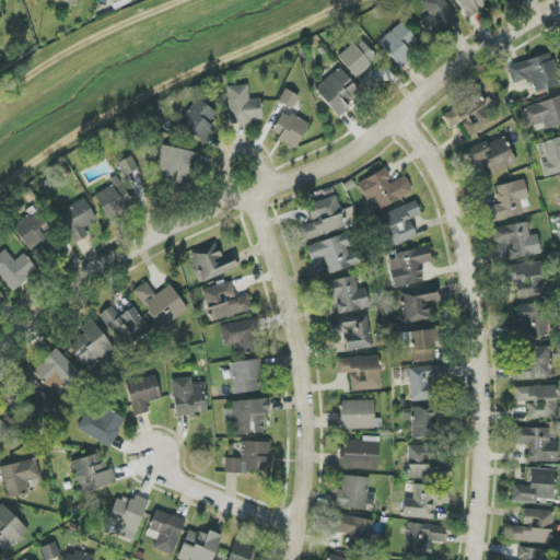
[(429,16),(420,21),(430,38),(457,23),(445,0),(423,0),(421,1),(429,16)]
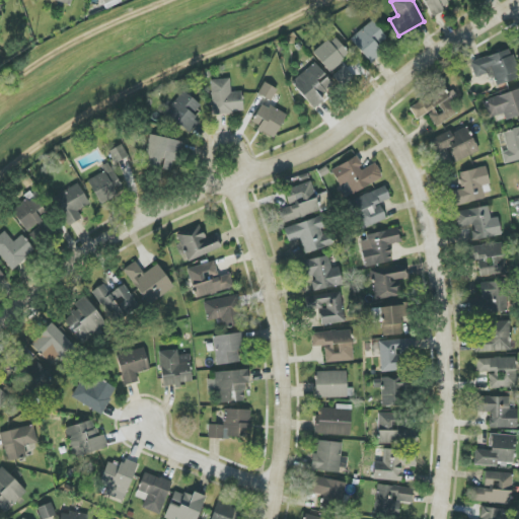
[(422,0),(431,15),(457,0),(422,0)]
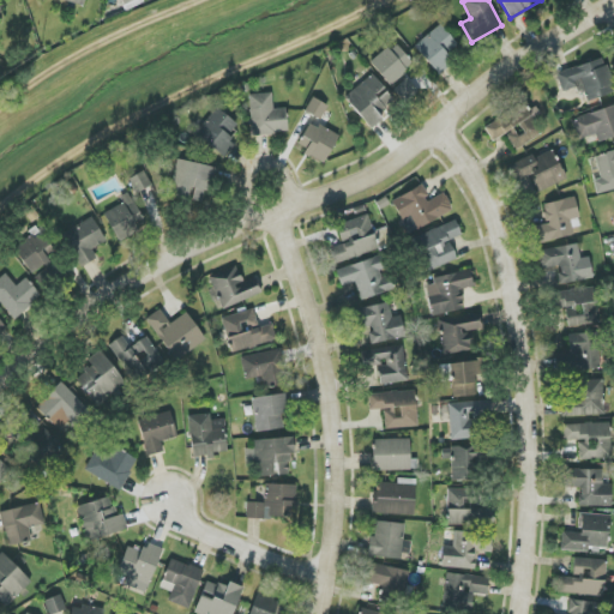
[(435,72),(462,52),(441,24),(415,46),(435,72)]
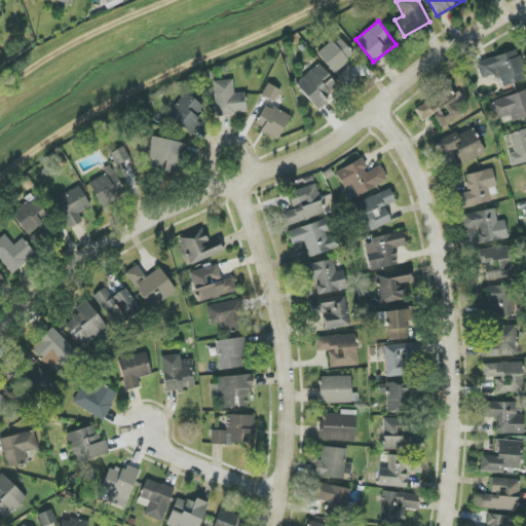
[(334,73),(354,55),(339,37),(317,54),(334,73)]
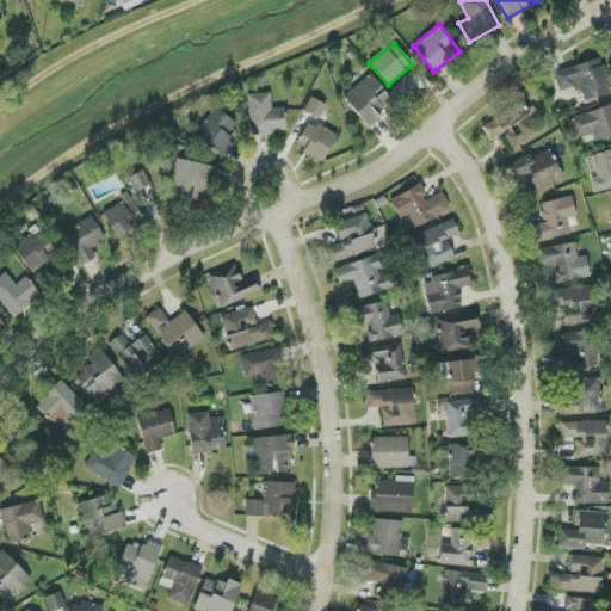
[(554,73),(560,92),(580,86),(584,102),(610,92),(610,90),(602,59),(554,73)]
